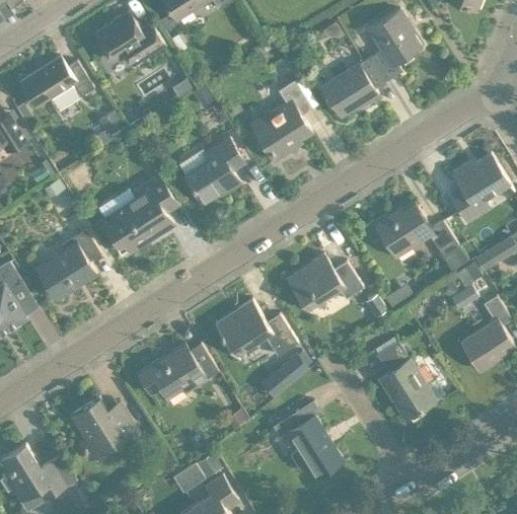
[(0,0),(0,5),(6,2),(10,9),(23,1),(22,0),(0,0)]
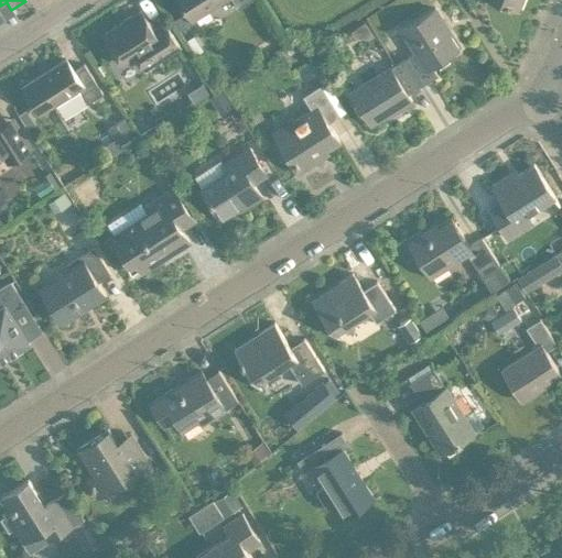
[(176,0),(191,22),(225,0),(229,0),(237,11),(252,1),(252,0),(176,0)]
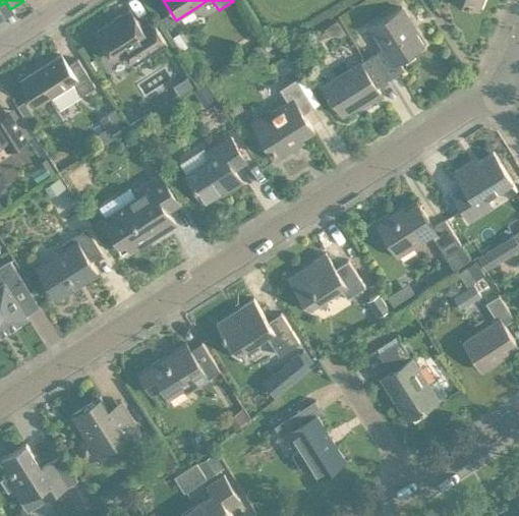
[(454,0),(477,9),(480,0),(454,0)]
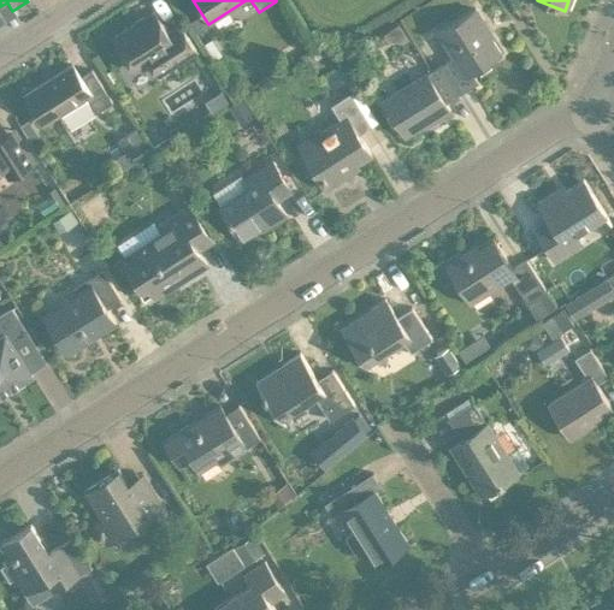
[(440,69),(458,98),(477,86),(471,75),(500,57),(488,39),(490,37),(474,12),(437,35),(453,60),(440,69)]
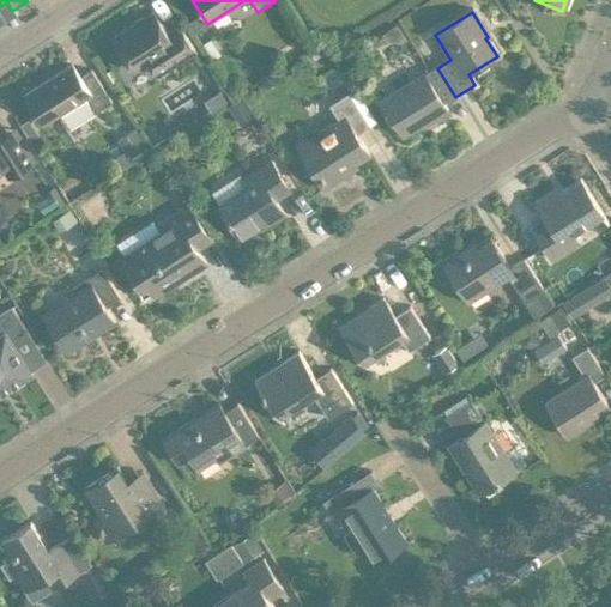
[(153,16),(112,41),(132,73),(146,64),(155,78),(194,53),(179,29),(167,36),(153,16)]
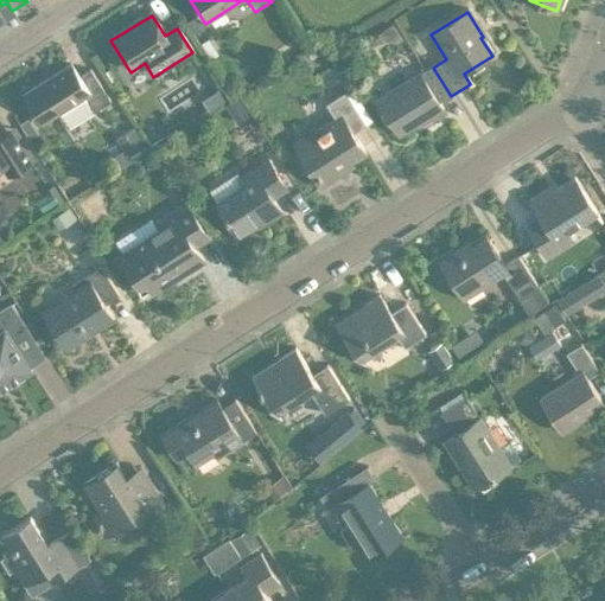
[(24,96),(42,125),(82,98),(93,115),(109,103),(89,71),(77,80),(69,68),(24,96)]
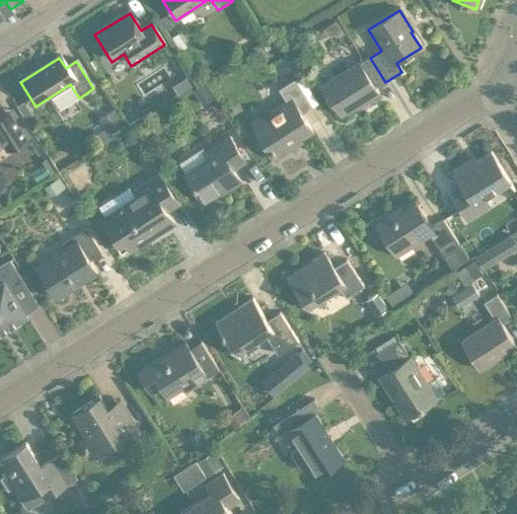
[(370,58),(358,65),(358,64),(321,87),(340,117),(355,107),(356,108),(378,95),(374,89),(385,82),(370,58)]
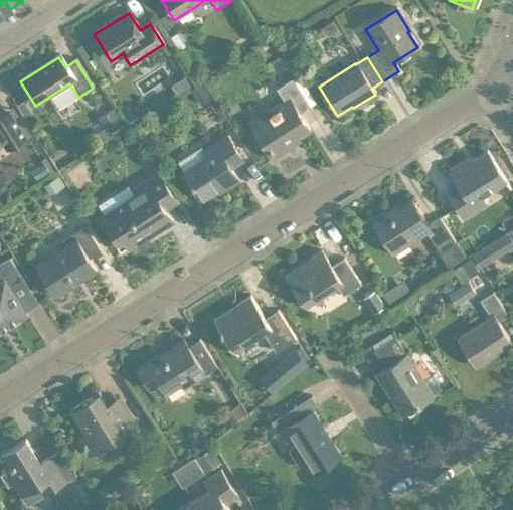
[(266,114),(264,111),(245,123),(251,131),(250,137),(260,151),(266,152),(268,150),(274,158),(271,160),(272,161),(292,148),(290,145),(309,132),(299,115),(310,108),(292,80),(276,91),(284,103),(266,114)]
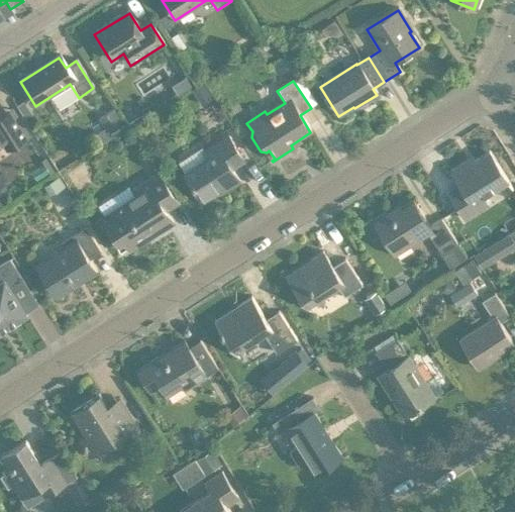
[(22,103),(16,108),(24,121),(31,117),(22,103)]
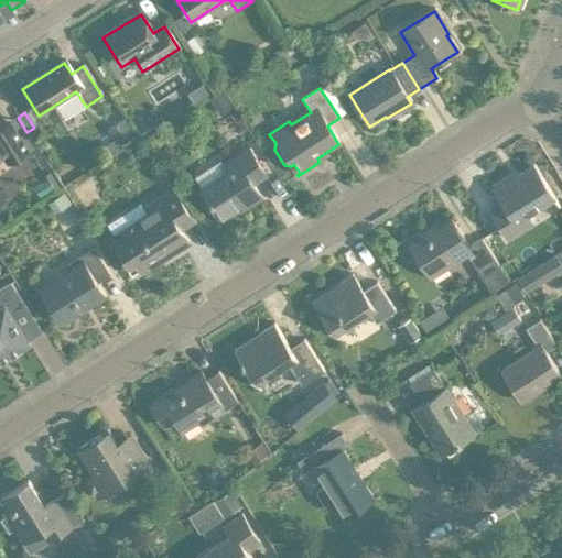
[(0,154),(7,165),(30,151),(11,122),(0,129),(0,154)]
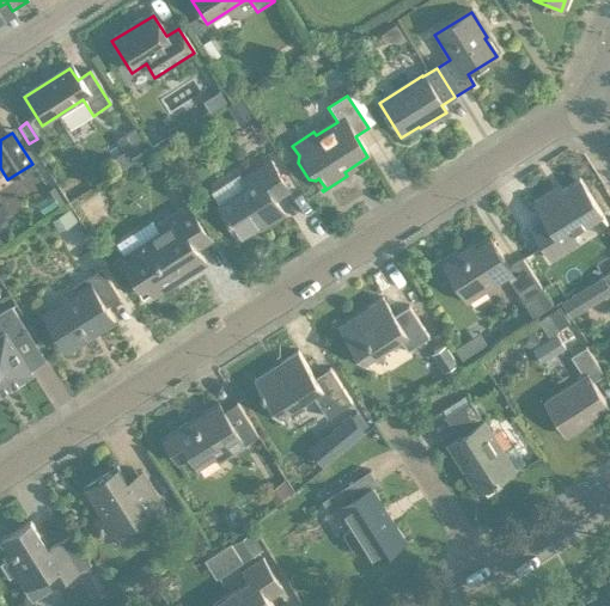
[(241,182),(245,189),(218,207),(239,240),(267,222),(268,225),(282,216),(273,201),(287,193),(269,163),(241,182)]
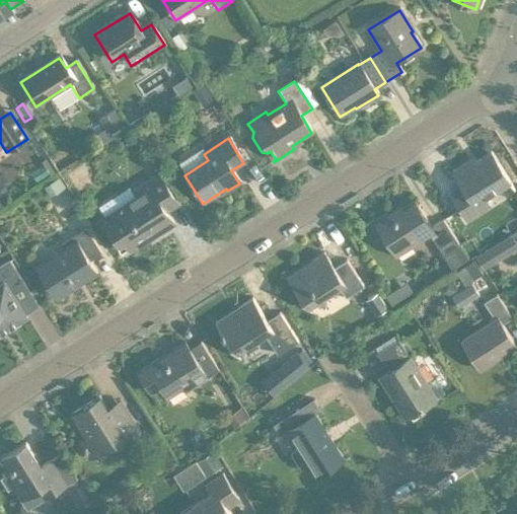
[(467,168),(465,164),(452,173),(460,188),(449,195),(466,222),(489,207),(484,199),(509,182),(490,154),(467,168)]
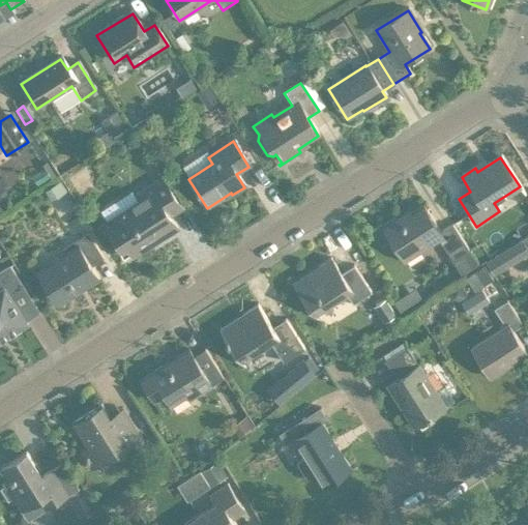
[(162,179),(135,197),(138,202),(105,224),(125,257),(129,254),(133,259),(177,230),(170,219),(182,210),(162,179)]
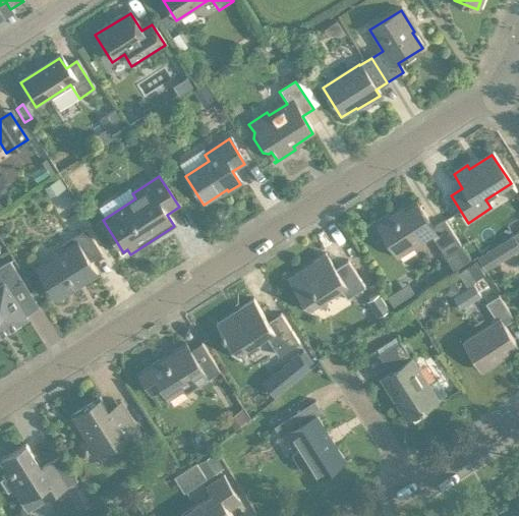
[(431,230),(415,204),(394,217),(392,214),(376,224),(397,259),(430,237),(453,273),(469,262),(444,222),(431,230)]
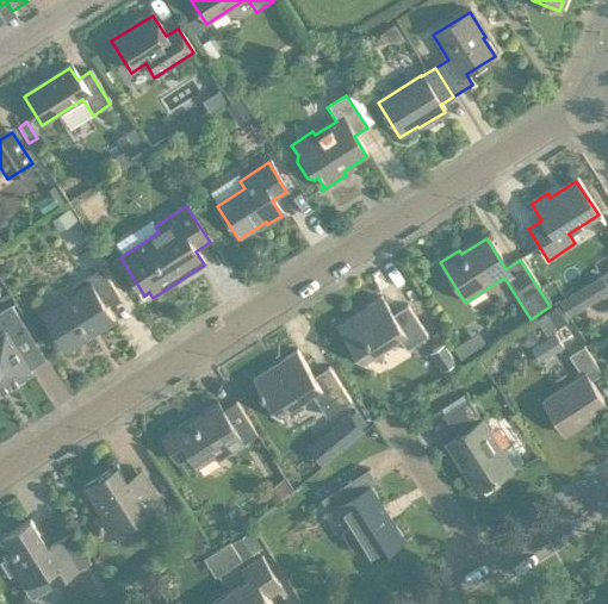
[(607,269),(597,276),(607,291),(607,269)]
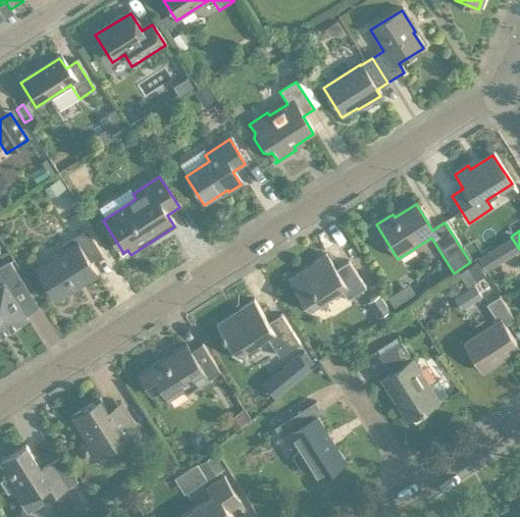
[(60,299),(97,276),(90,264),(101,256),(86,231),(60,248),(62,252),(40,266),(37,262),(36,263),(61,303),(62,303),(60,299)]
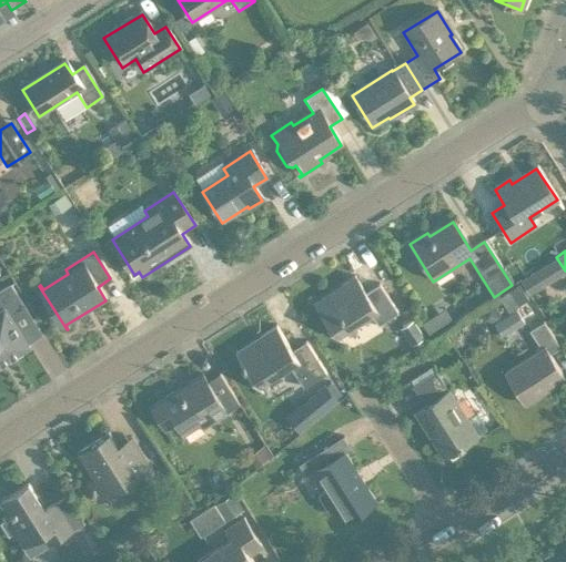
[(551,282),(542,267),(518,282),(527,297),(551,282)]
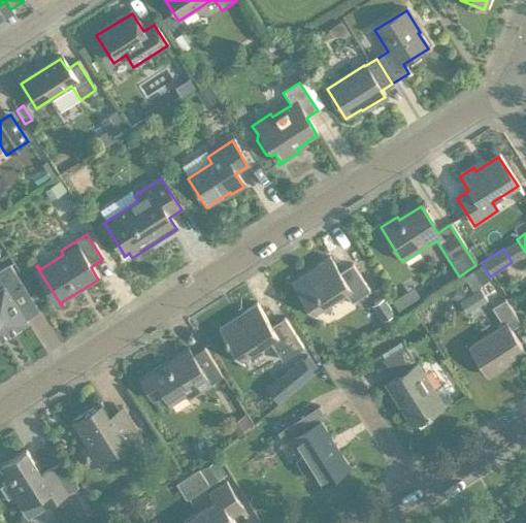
[(328,259),(291,283),(318,325),(319,324),(314,316),(344,296),(351,305),(369,293),(352,266),(351,266),(351,267),(339,275),(328,259)]
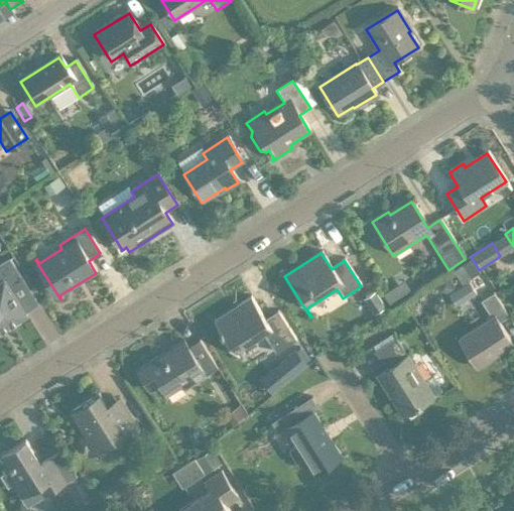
[(0,333),(26,316),(23,313),(11,292),(23,284),(8,261),(0,265),(0,333)]
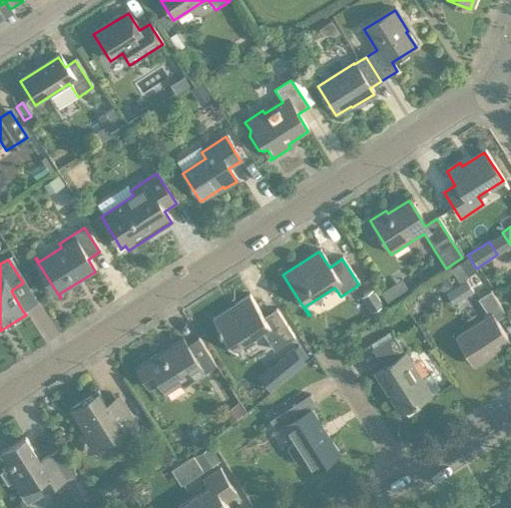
[(445,294),(453,307),(473,294),(464,281),(445,294)]
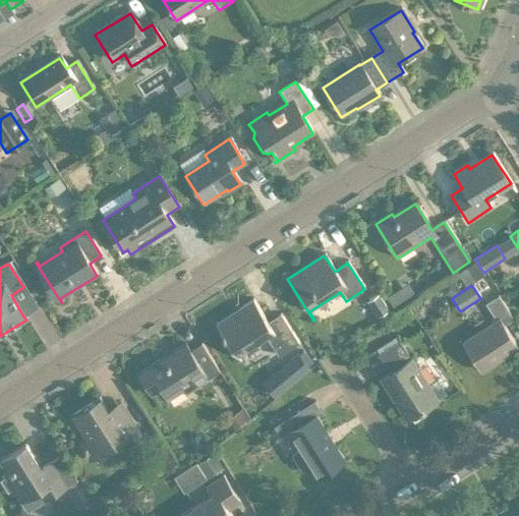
[(481,373),(517,349),(503,327),(512,321),(498,298),(484,306),(496,323),(462,343),(481,373)]
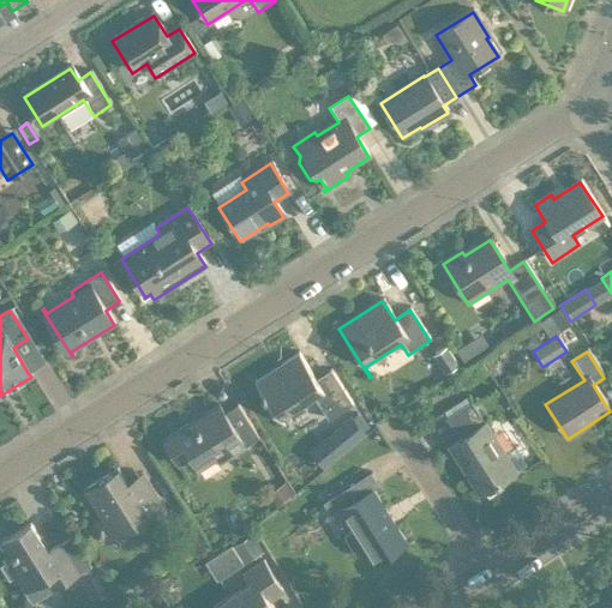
[(298,354),(253,383),(261,395),(259,396),(263,401),(264,401),(285,433),(286,432),(280,422),(313,401),(327,421),(352,405),(330,372),(329,372),(329,373),(316,381),(298,354)]
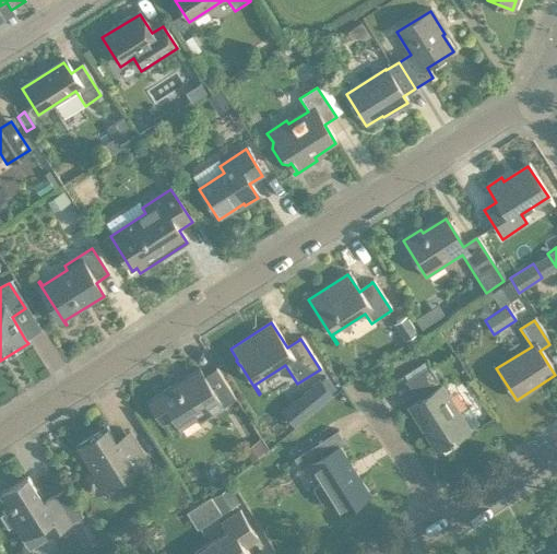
[(428,367),(404,382),(404,385),(405,384),(417,401),(407,408),(436,452),(478,425),(477,424),(469,409),(459,415),(441,387),(440,387),(428,369),(429,368),(428,367)]
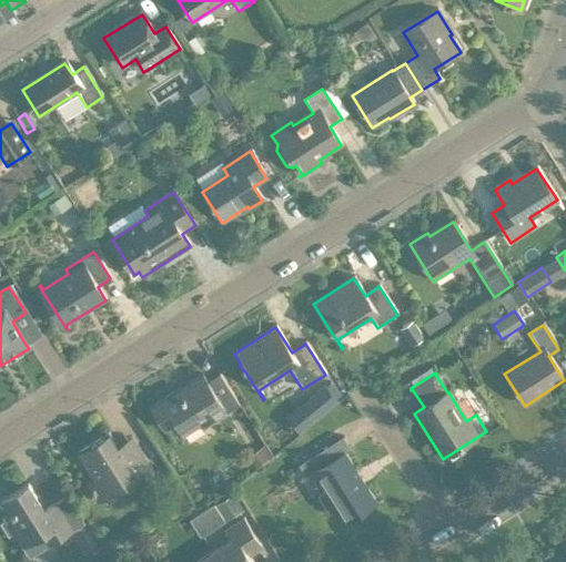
[(164,431),(167,429),(175,423),(184,439),(185,438),(183,435),(211,417),(214,421),(239,406),(219,376),(206,384),(201,376),(150,408),(164,431)]
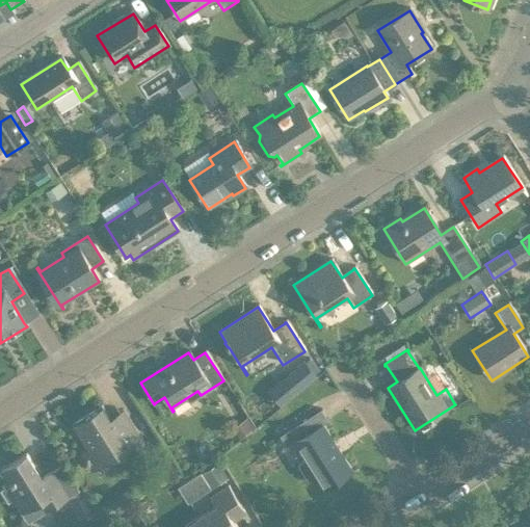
[(316,376),(314,375),(305,364),(303,362),(282,380),(293,395),(316,376)]
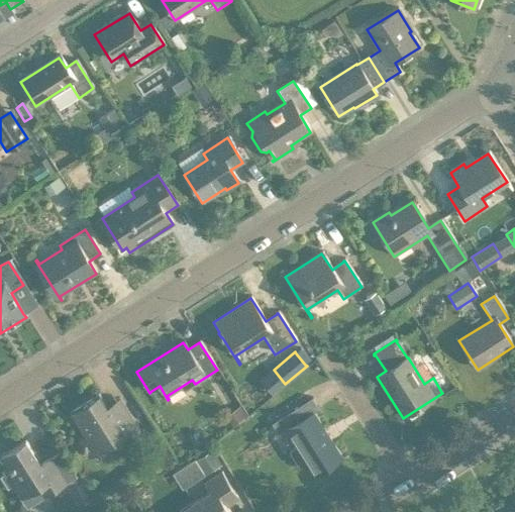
[(105,409),(98,397),(70,414),(85,437),(78,442),(82,448),(81,449),(83,453),(85,453),(89,459),(121,439),(127,449),(143,439),(118,400),(105,409)]
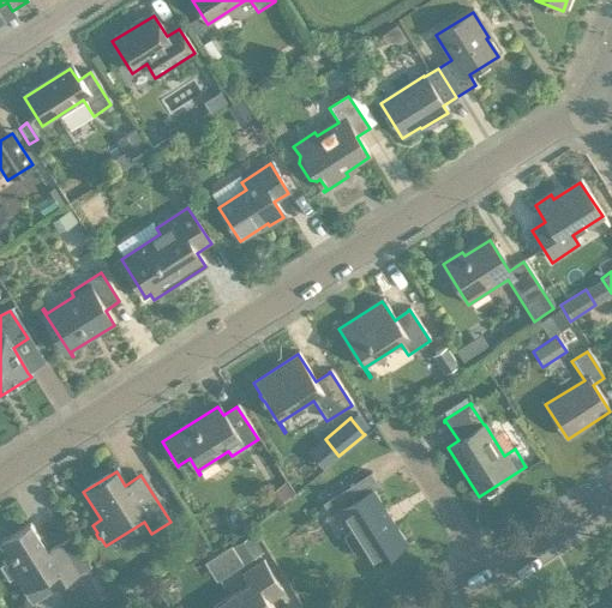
[(369,475),(323,505),(330,517),(340,511),(341,511),(371,492),(378,487),(370,474),(369,475)]
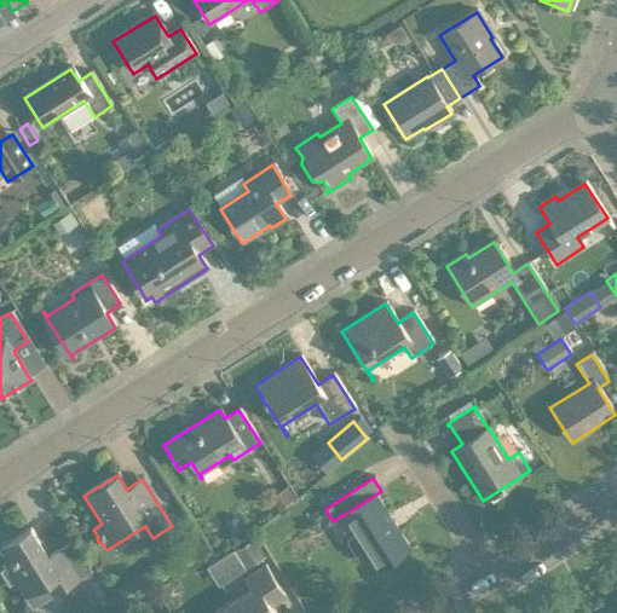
[(374,496),(344,515),(356,536),(346,542),(355,556),(365,550),(376,568),(408,549),(374,496)]
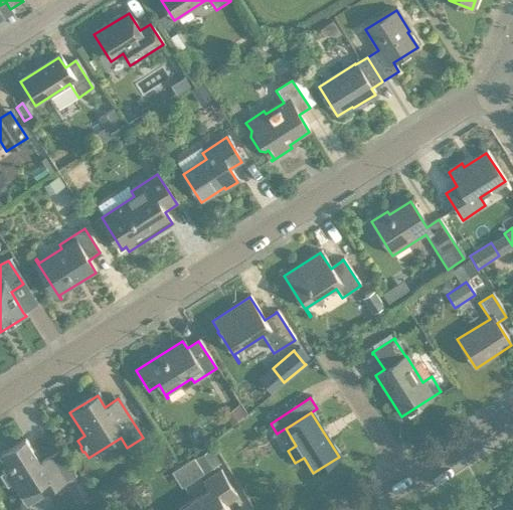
[(0,456),(0,458),(7,468),(3,470),(5,474),(0,476),(7,488),(12,485),(26,507),(74,477),(60,453),(39,466),(24,442),(0,456)]
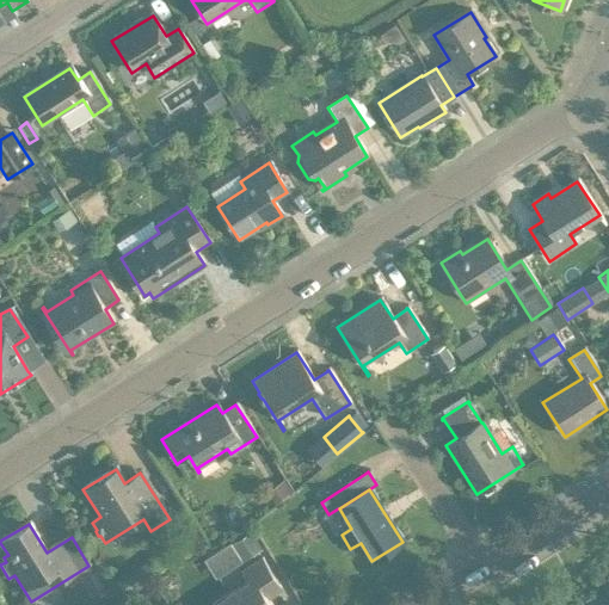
[(270,604),(266,599),(281,590),(262,560),(243,572),(250,581),(213,604),(270,604)]
